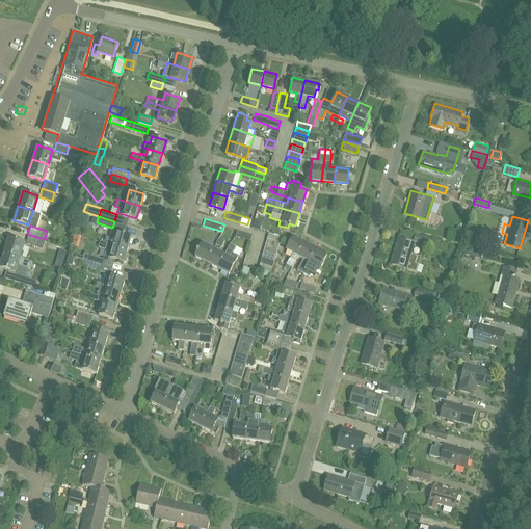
[(244,231),(242,237),(249,239),(251,233),(244,231)]
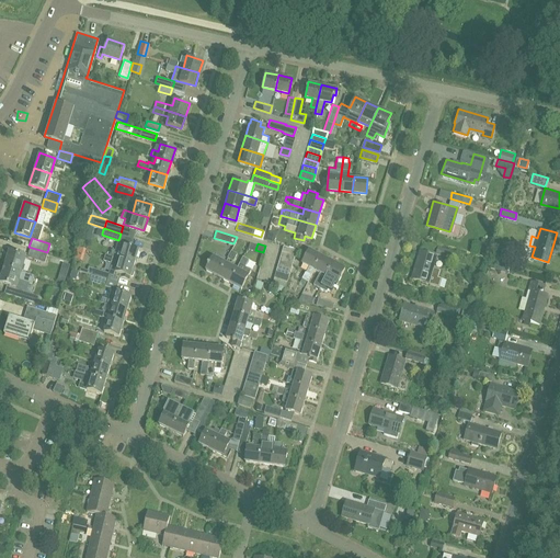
[(281,250),(294,254),(296,248),(283,243),(281,250)]
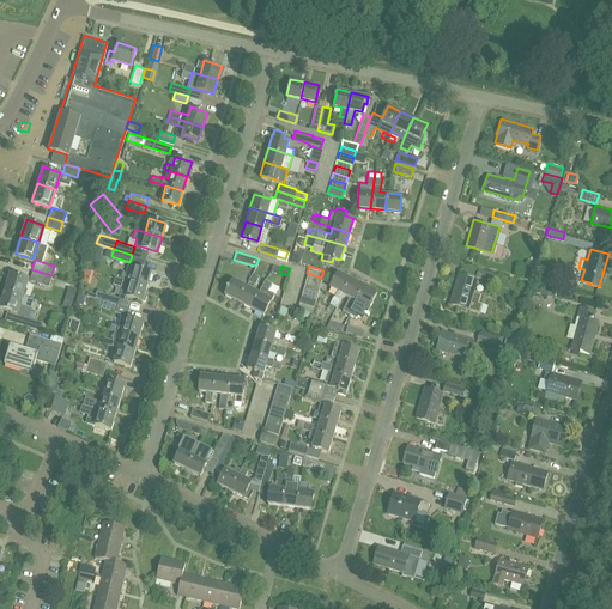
[(122,270),(120,278),(133,281),(146,286),(151,272),(134,267),(132,273),(122,270)]
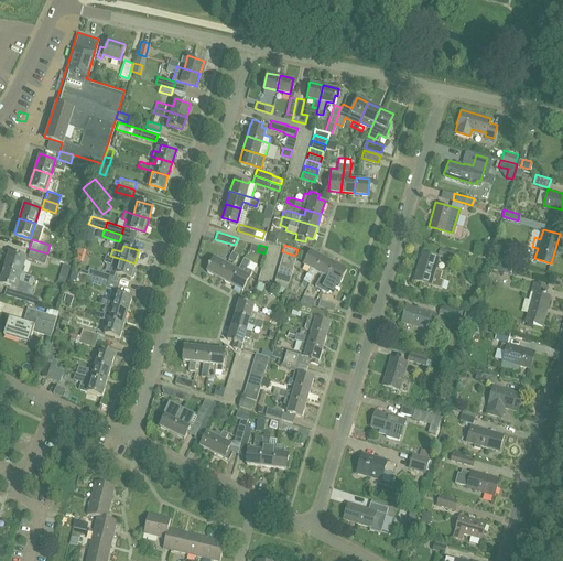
[(436,254),(455,259),(457,251),(440,246),(436,254)]
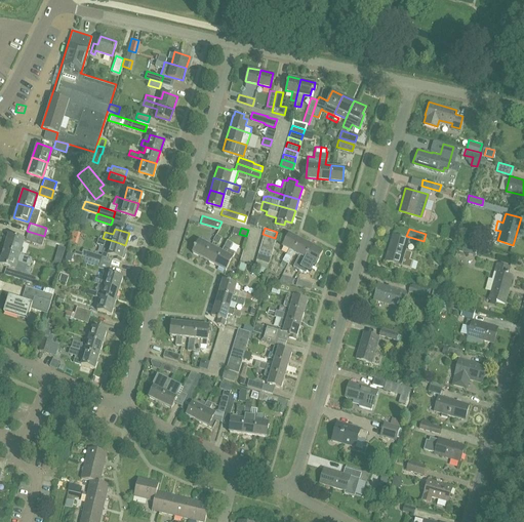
[(25,238),(41,243),(41,244),(44,236),(27,231),(25,238)]
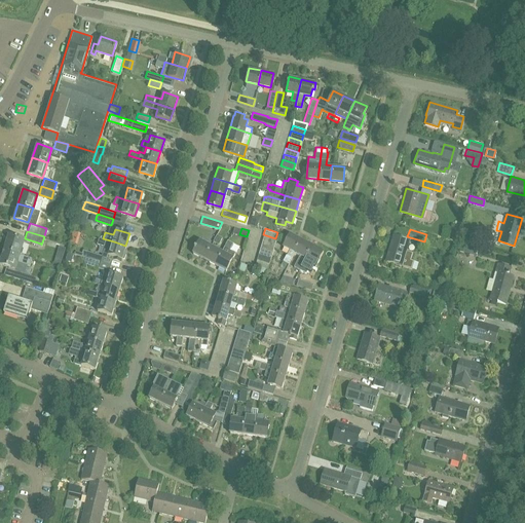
[(288,262),(294,251),(293,251),(300,238),(289,232),(283,246),(289,249),(287,253),(286,253),(279,264),(284,267),(286,262),(288,262)]
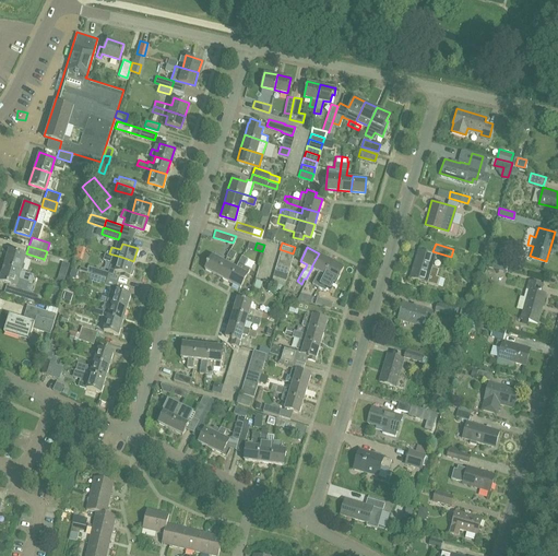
[(9,248),(3,264),(20,269),(24,253),(9,248)]
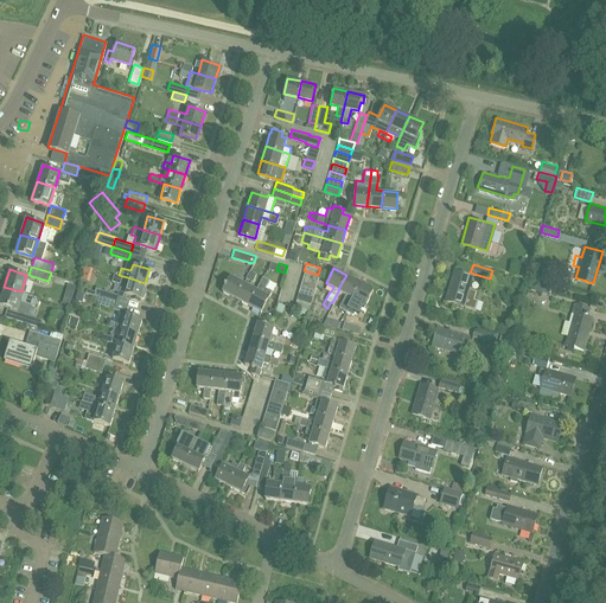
[(246,276),(252,280),(255,273),(249,269),(246,276)]
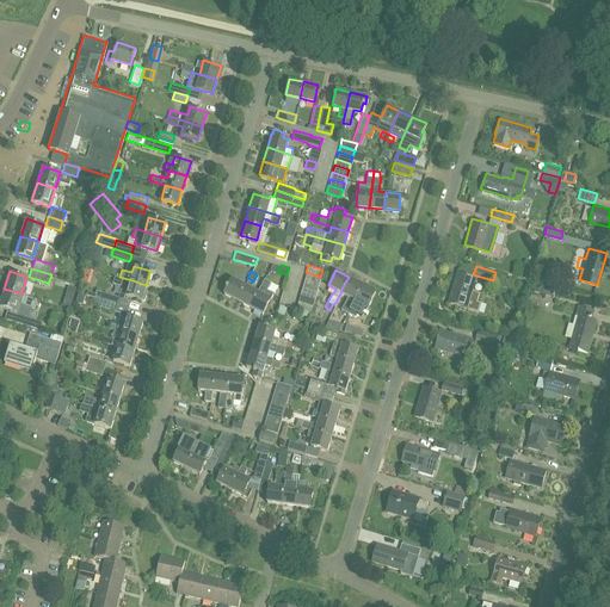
[(448,301),(478,310),(480,301),(476,299),(479,291),(470,289),(474,276),(456,271),(448,301)]
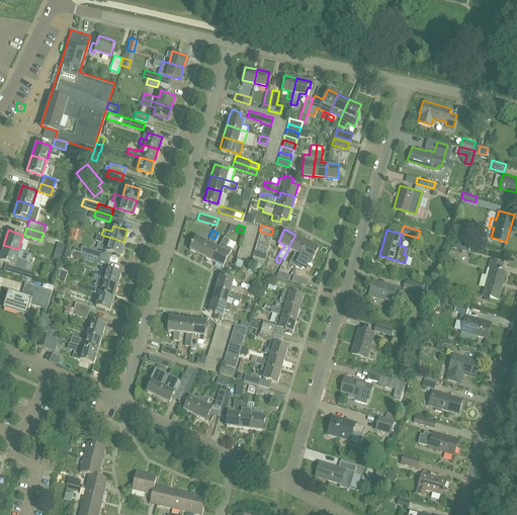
[(257,238),(269,242),(271,235),(259,231),(257,238)]
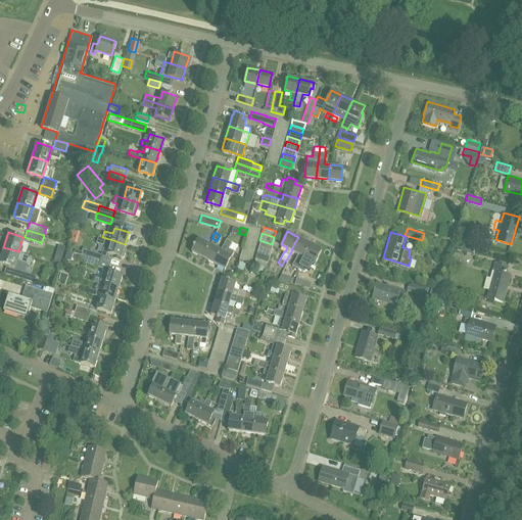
[(113,240),(102,237),(97,236),(95,241),(103,244),(101,250),(112,253),(112,256),(121,258),(122,255),(123,255),(124,255),(125,250),(124,249),(123,249),(125,244),(113,240)]
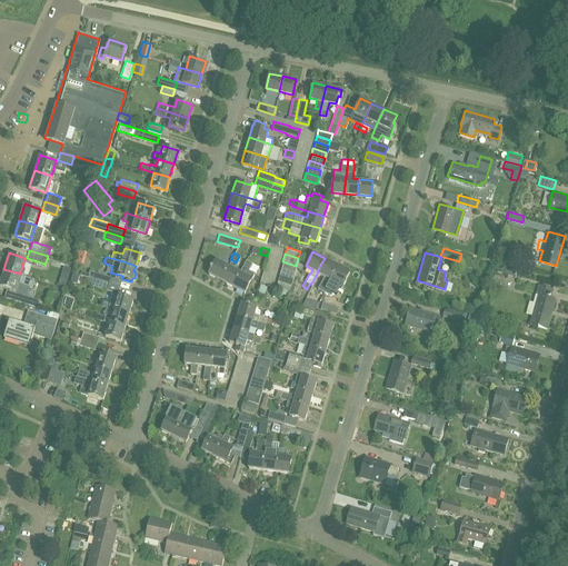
[(208,272),(219,279),(227,265),(215,258),(208,272)]
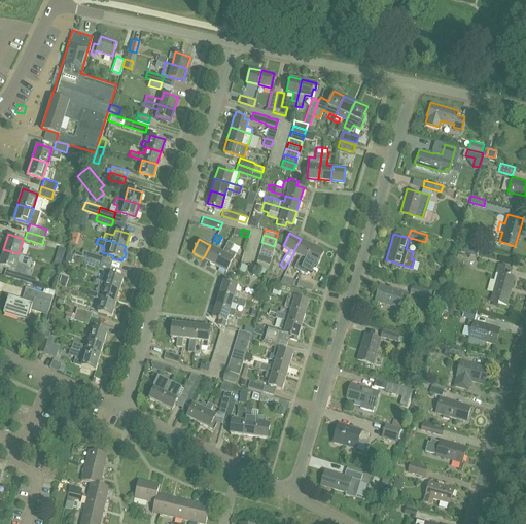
[(214,264),(225,270),(233,256),(232,256),(235,252),(230,249),(233,242),(226,239),(220,250),(214,264)]
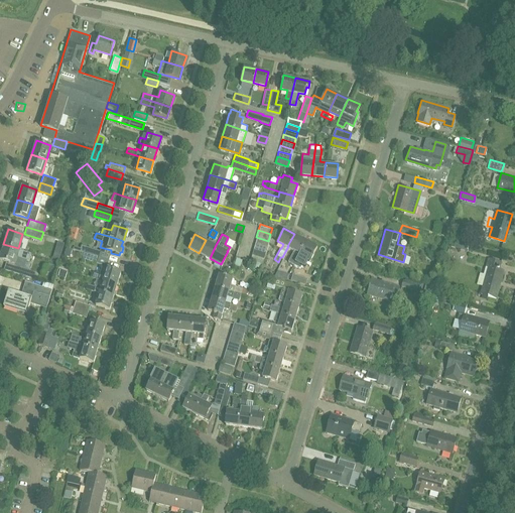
[(287,260),(292,263),(305,240),(294,234),(287,246),(288,246),(293,249),(287,260)]
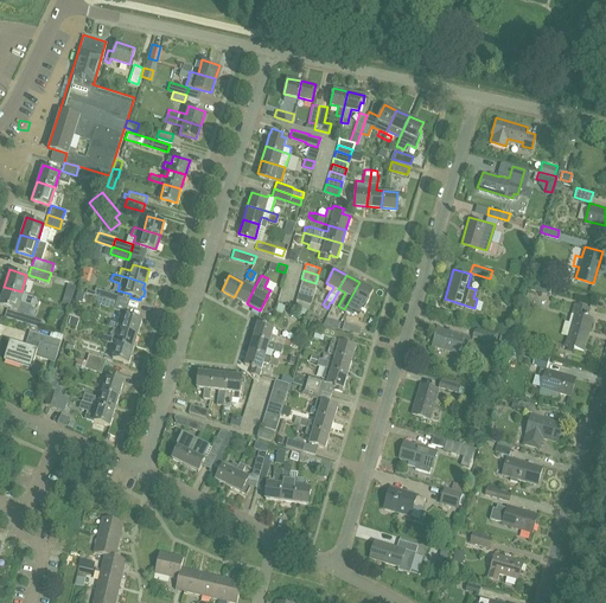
[(299,284),(314,289),(316,283),(301,278),(299,284)]
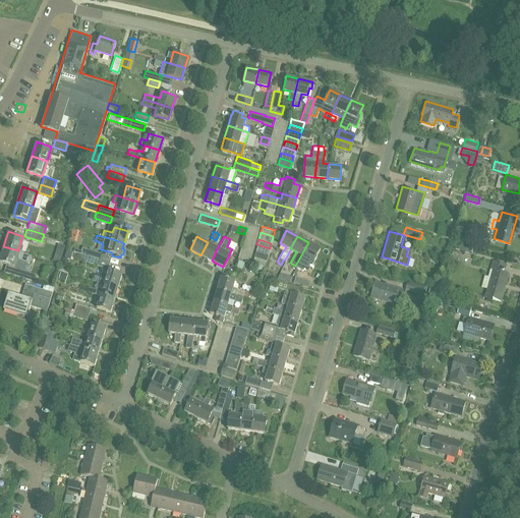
[(453,247),(469,251),(471,244),(455,240),(453,247)]
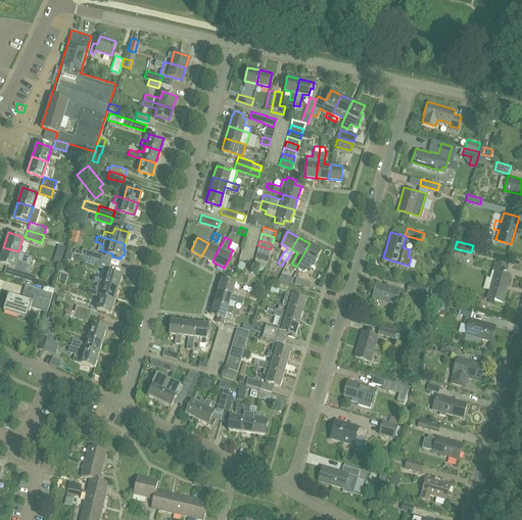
[(201,256),(212,262),(219,248),(208,243),(201,256)]
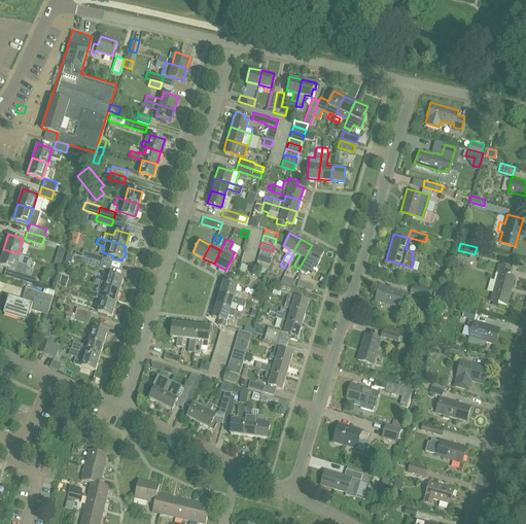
[(299,269),(306,272),(311,264),(315,266),(316,264),(316,263),(322,250),(312,245),(299,269)]
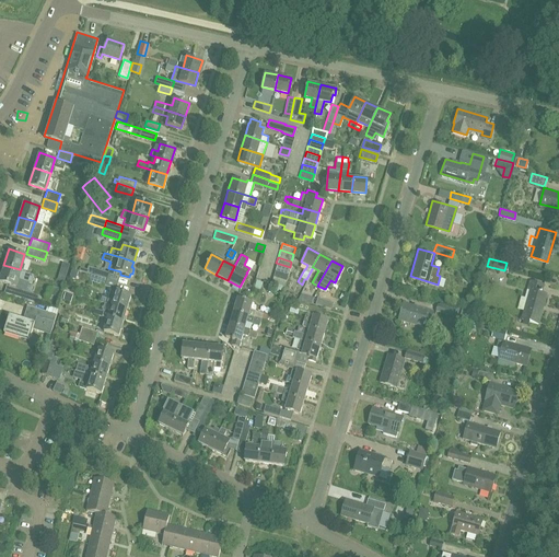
[(275,269),(288,273),(290,267),(276,263),(275,269)]
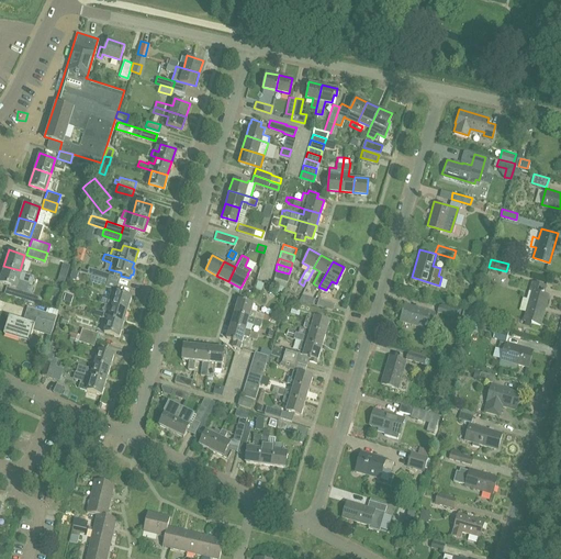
[(0,281),(15,286),(19,278),(26,280),(32,281),(34,275),(24,271),(20,270),(3,266),(0,277),(0,281)]
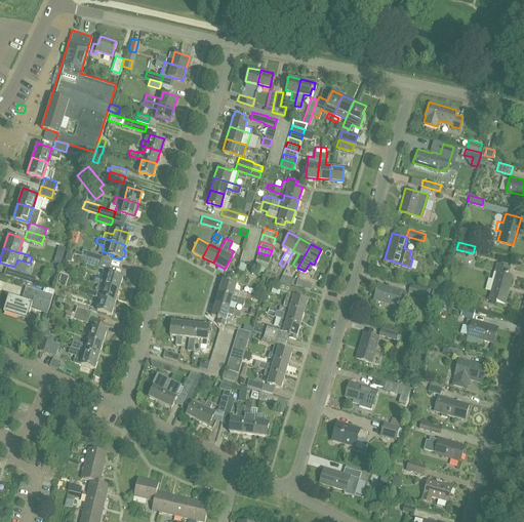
[(102,253),(82,248),(81,251),(75,249),(74,252),(82,254),(84,255),(99,259),(102,253)]
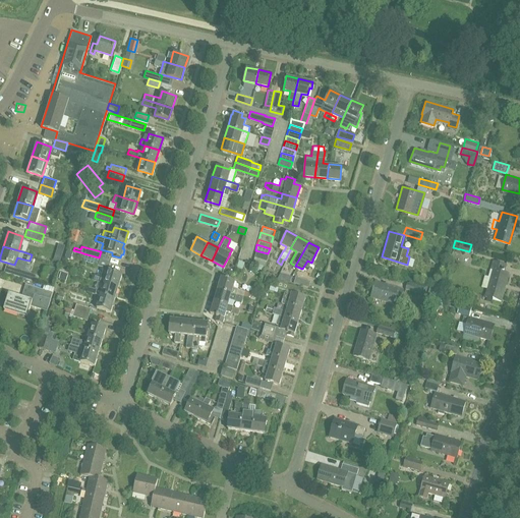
[(55,249),(53,256),(59,259),(61,250),(55,249)]
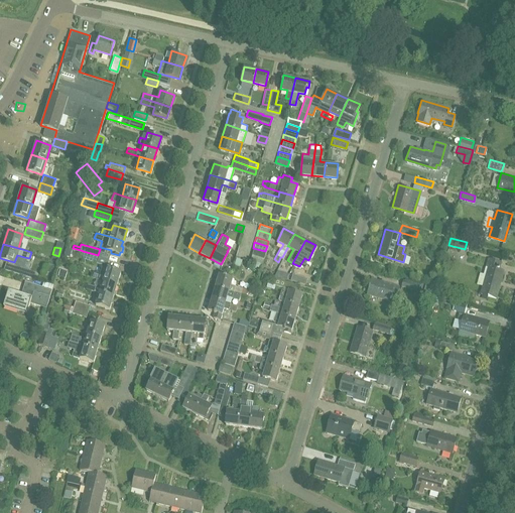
[(251,253),(263,257),(265,251),(253,248),(251,253)]
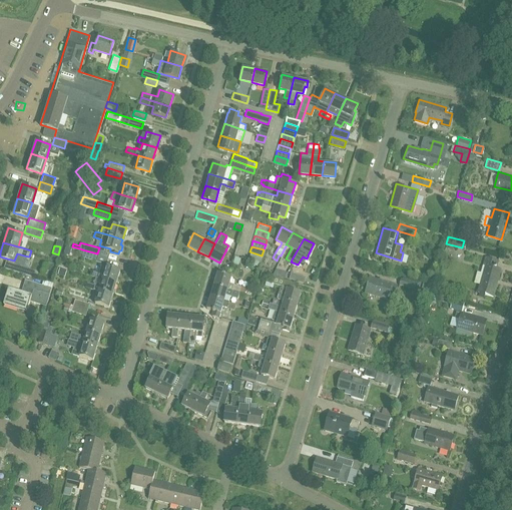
[(81,256),(95,260),(97,253),(82,249),(81,256)]
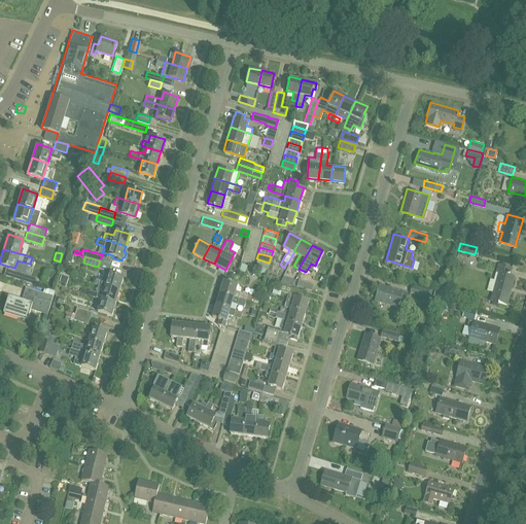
[(266,268),(268,269),(269,263),(256,258),(255,265),(266,268)]
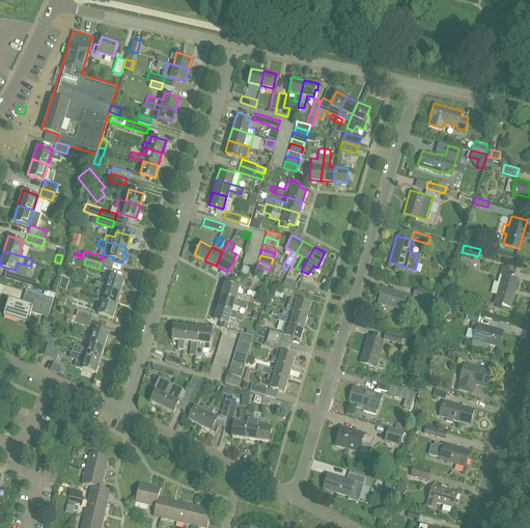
[(494,300),(509,304),(517,277),(512,275),(514,268),(501,264),(499,272),(502,273),(494,300)]
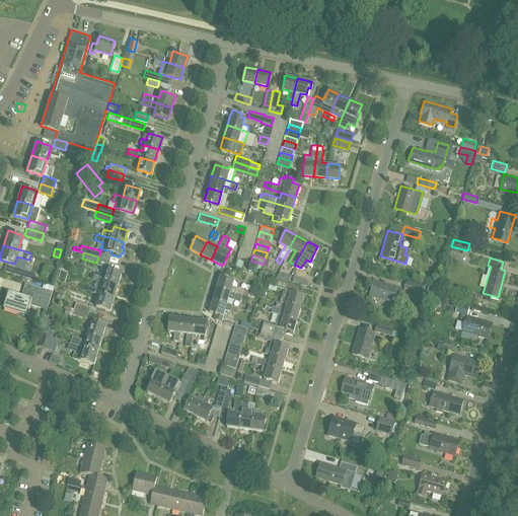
[(29,278),(33,279),(35,273),(27,270),(27,269),(22,267),(15,265),(13,273),(25,276),(29,278)]
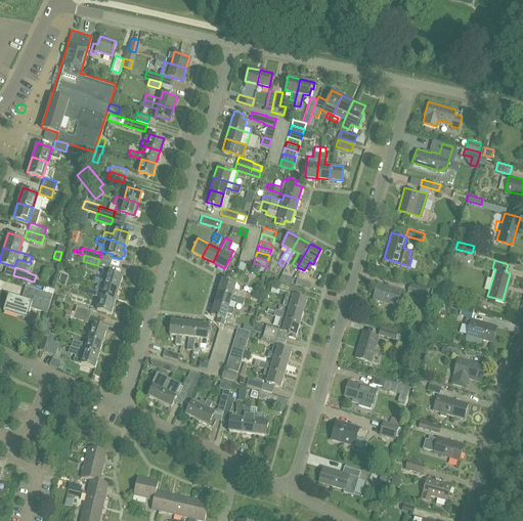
[(103,284),(118,288),(122,275),(109,271),(109,269),(102,267),(100,275),(92,274),(90,280),(98,283),(103,284)]
